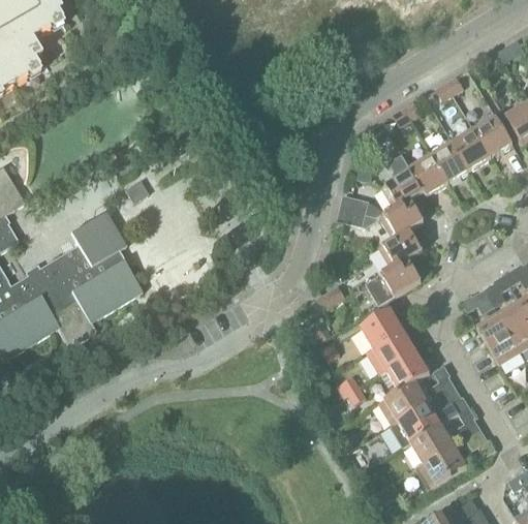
[(0,0),(0,90),(36,68),(32,60),(39,56),(29,40),(60,22),(55,12),(59,10),(53,0),(0,0)]
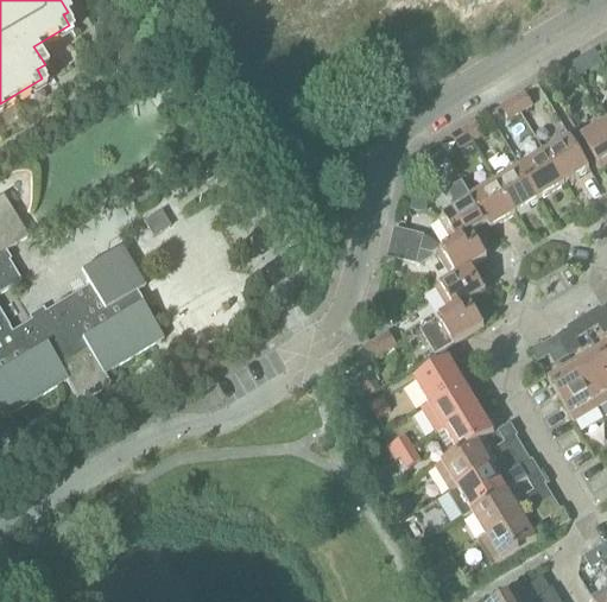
[(525,89),(513,96),(520,108),(532,100),(525,89)]
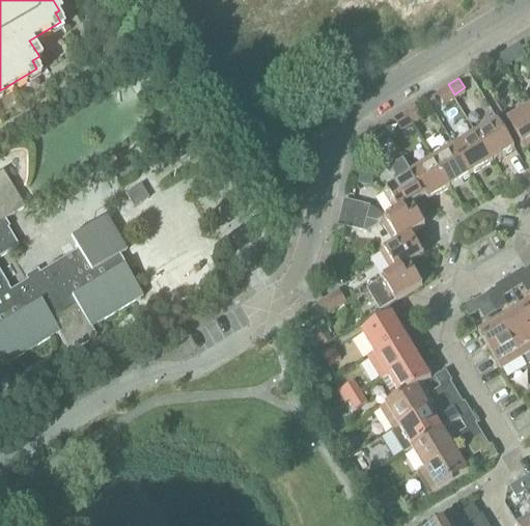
[(454,94),(448,84),(438,90),(444,101),(454,94)]
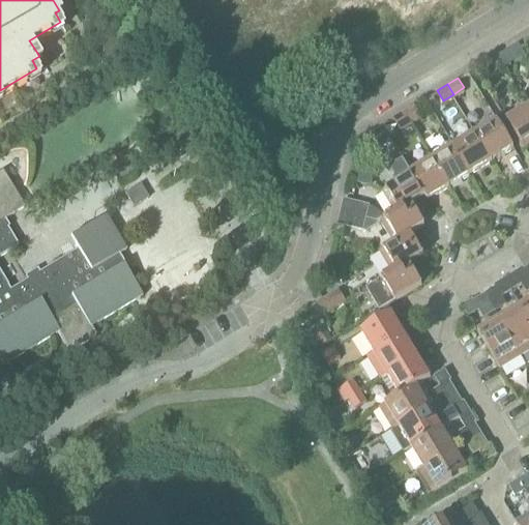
[(415,104),(405,110),(411,119),(420,113),(415,104)]
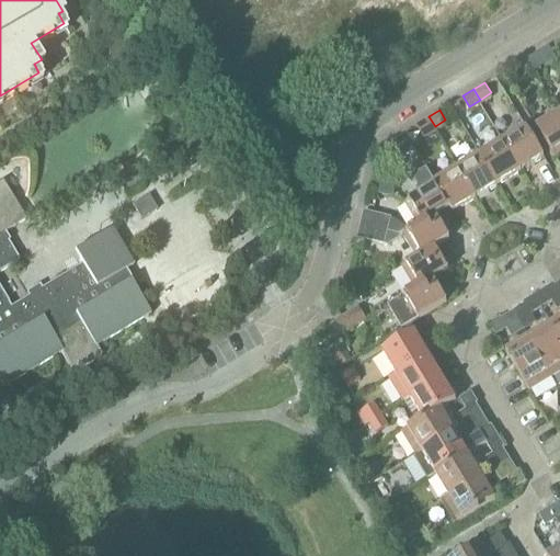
[(559,110),(537,124),(557,156),(559,154),(559,110)]
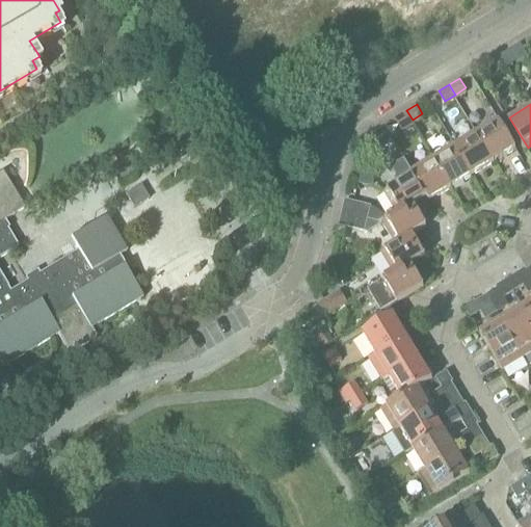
[(413,120),(406,110),(396,117),(401,126),(413,120)]
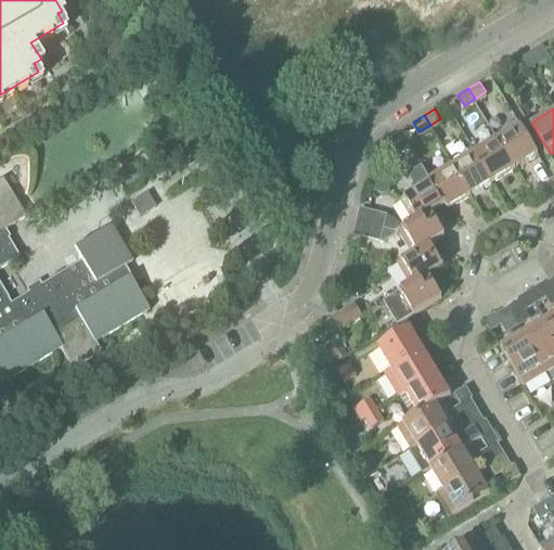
[(517,119),(495,132),(515,165),(537,152),(517,119)]
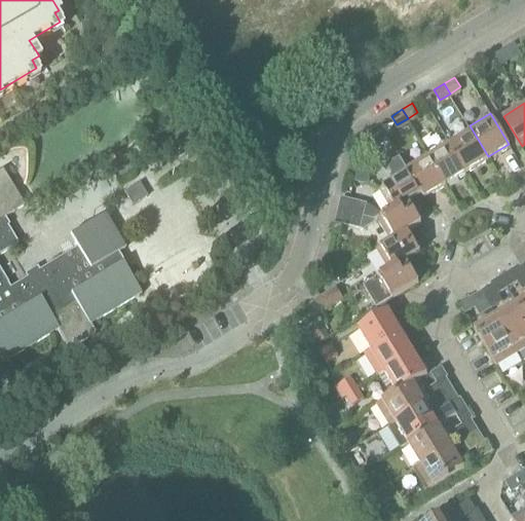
[(470,125),(448,139),(466,170),(488,156),(470,125)]
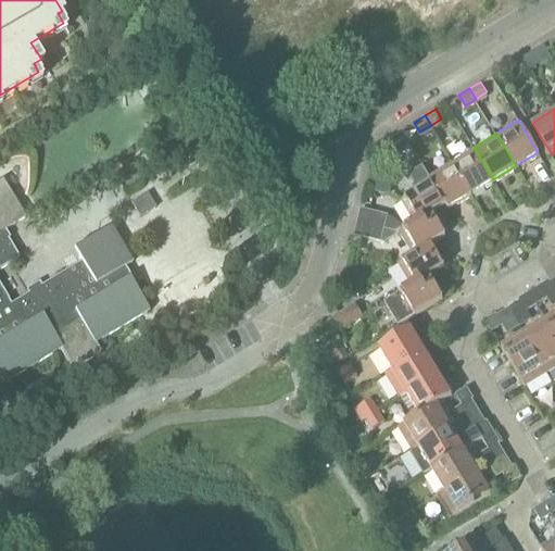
[(493,179),(474,147),(451,161),(470,193),(493,179)]
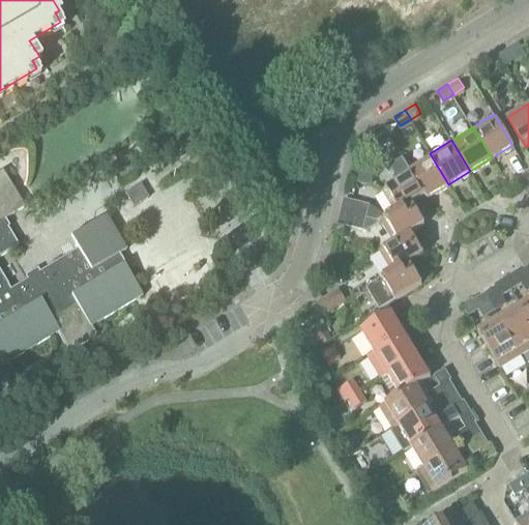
[(448,184),(430,153),(409,166),(411,170),(425,193),(428,197),(448,184)]
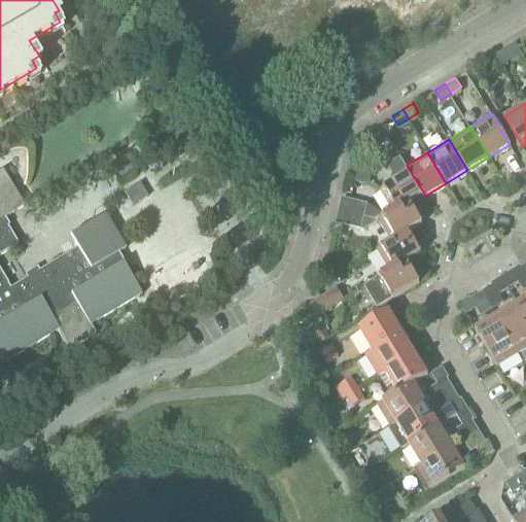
[(0,167),(0,359),(1,360),(56,327),(67,347),(94,331),(88,321),(140,290),(121,259),(116,263),(110,253),(124,245),(103,211),(68,233),(75,244),(37,268),(42,276),(31,283),(26,275),(8,285),(0,270),(0,250),(16,241),(6,223),(3,224),(0,218),(0,216),(23,203),(1,167),(0,167)]
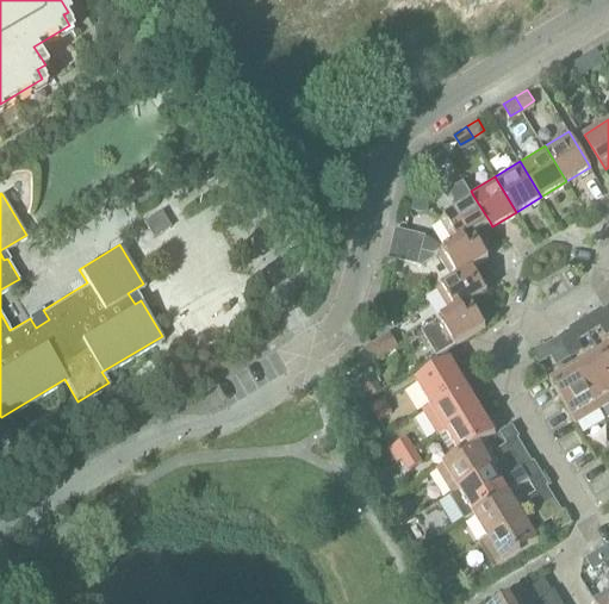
[(490,222),(473,195),(440,216),(455,241),(473,230),(474,231),(490,222)]
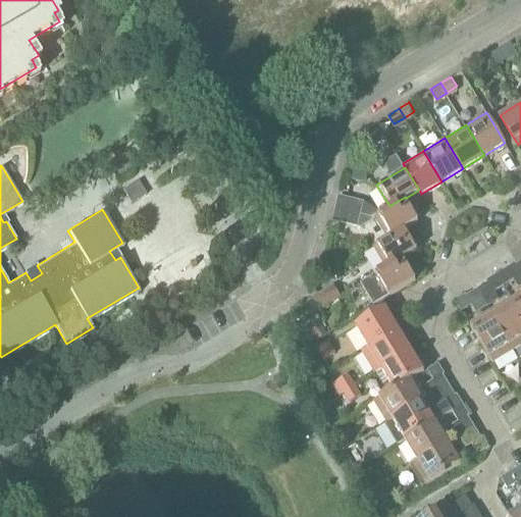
[(129,200),(145,191),(137,178),(121,188),(129,200)]
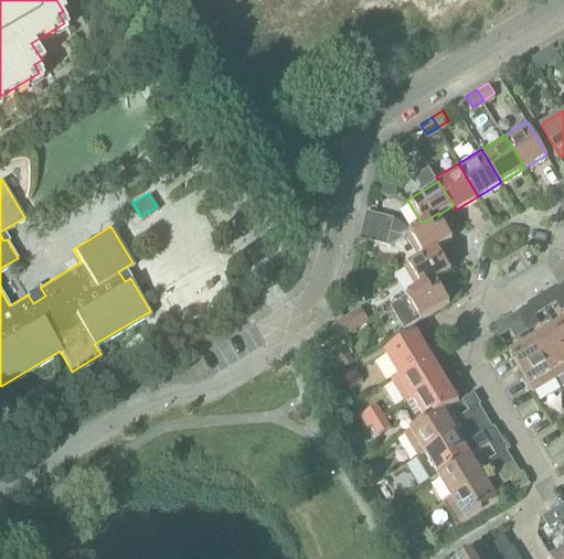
[(283,219),(294,213),(286,199),(275,206),(283,219)]
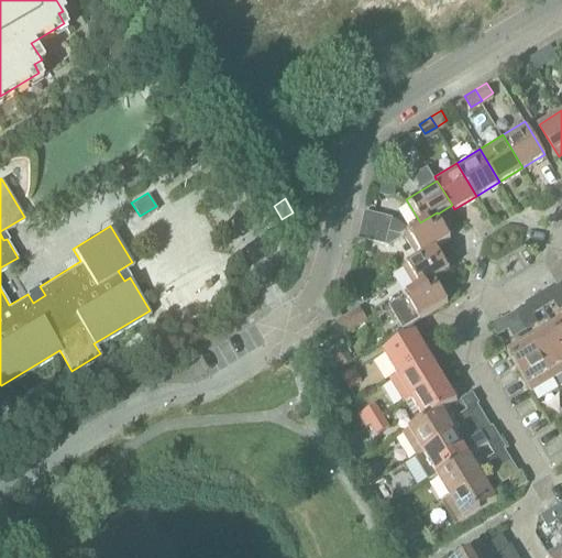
[(365,208),(362,221),(388,228),(392,214),(365,208)]
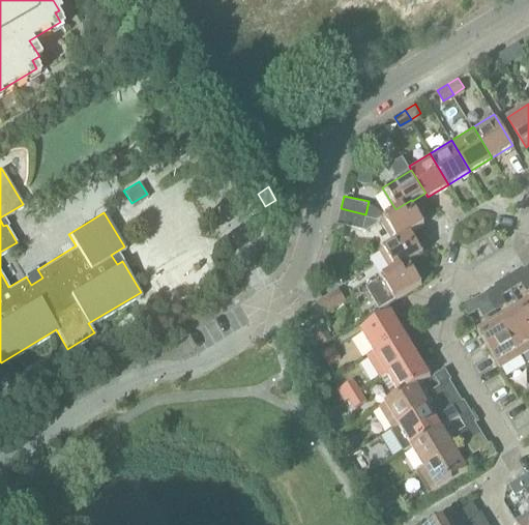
[(395,209),(379,219),(392,239),(410,229),(410,231),(424,222),(412,201),(411,200),(395,209)]
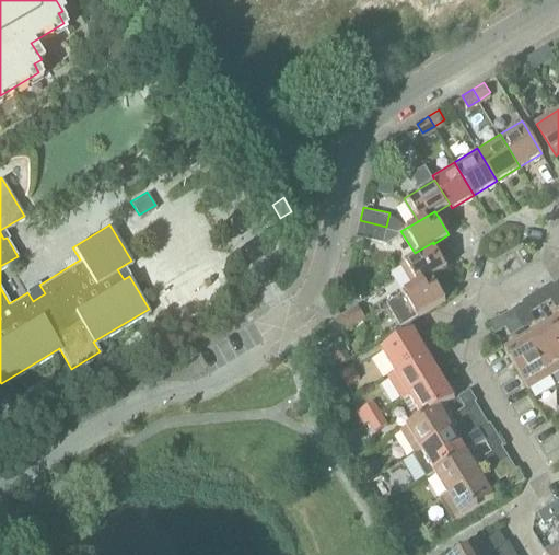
[(386,227),(360,220),(357,234),(383,240),(386,227)]
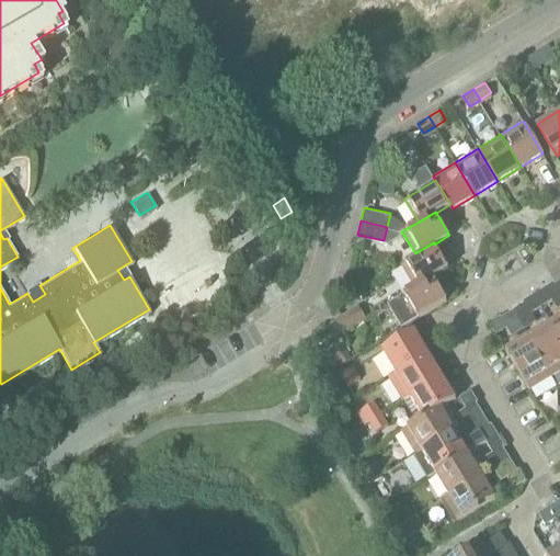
[(415,253),(401,262),(414,285),(433,274),(434,275),(448,267),(434,245),(434,242),(415,253)]
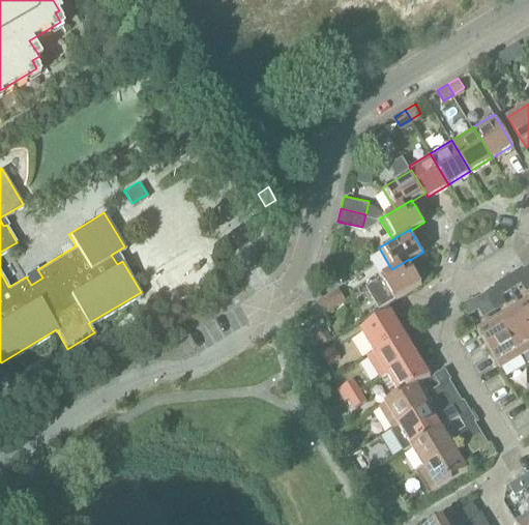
[(391,269),(366,284),(380,305),(421,281),(410,260),(409,259),(391,269)]
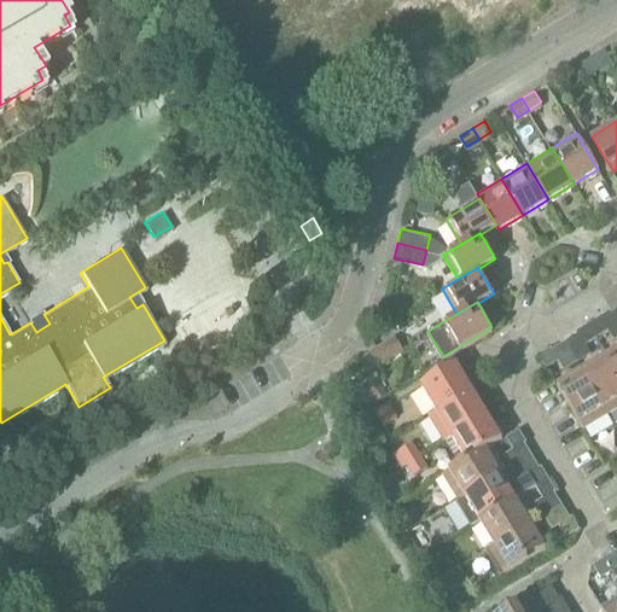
[(589,321),(598,334),(609,327),(601,314),(589,321)]
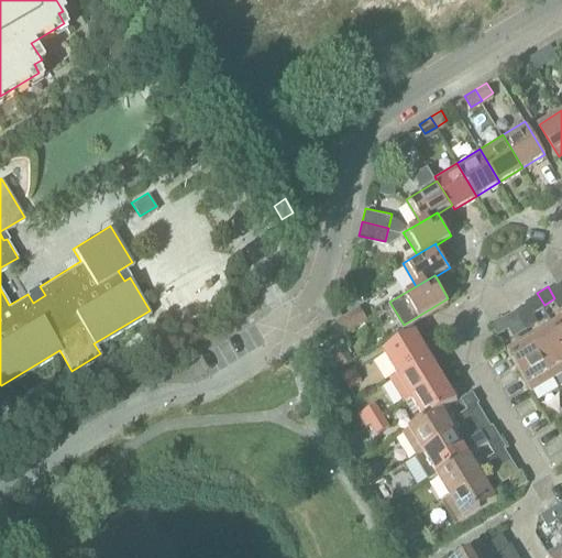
[(544,305),(537,293),(525,301),(532,313),(544,305)]
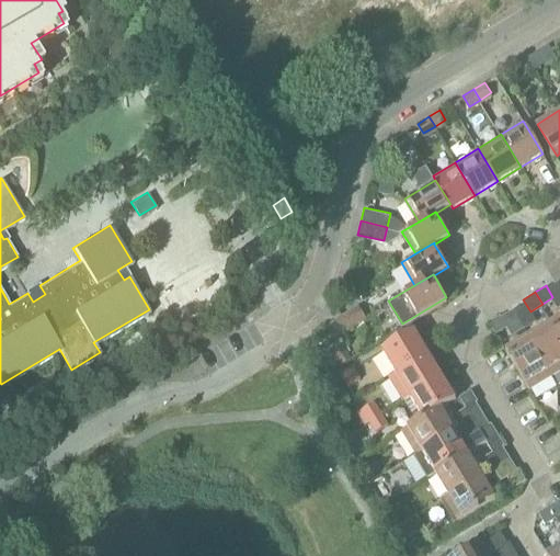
[(358,303),(347,310),(355,321),(365,315),(358,303)]
